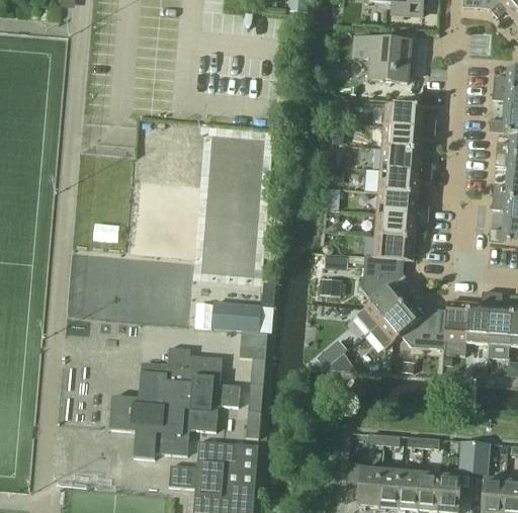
[(379,0),(393,1),(392,13),(421,15),(422,0),(379,0)]
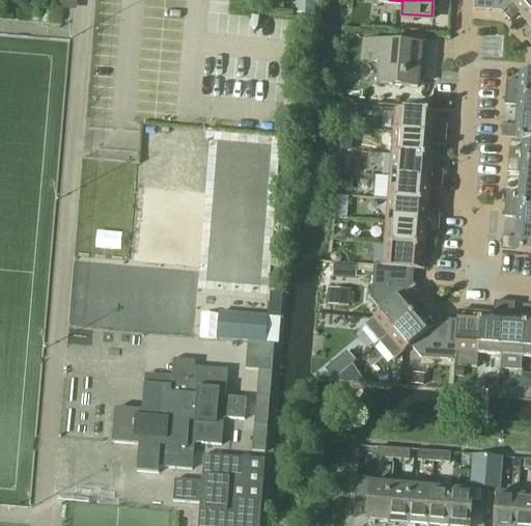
[(475,0),(474,6),(490,7),(490,4),(499,5),(503,9),(513,0),(475,0)]
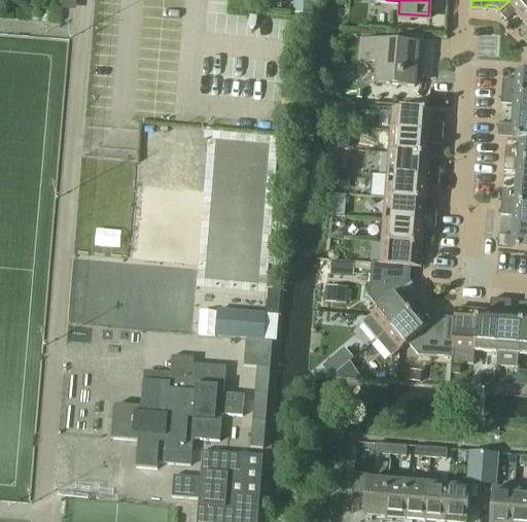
[(510,0),(499,9),(505,18),(518,7),(526,16),(526,14),(526,0),(510,0)]
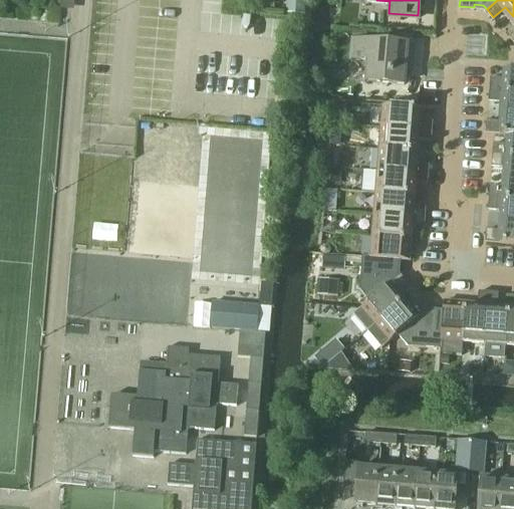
[(368,56),(366,78),(404,81),(406,57),(412,58),(414,42),(353,37),(351,55),(368,56)]
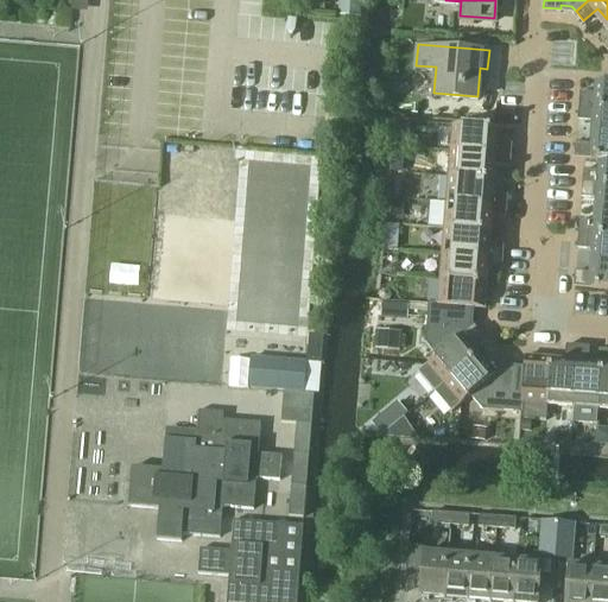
[(580,88),(578,102),(607,103),(607,77),(599,77),(597,90),(580,88)]
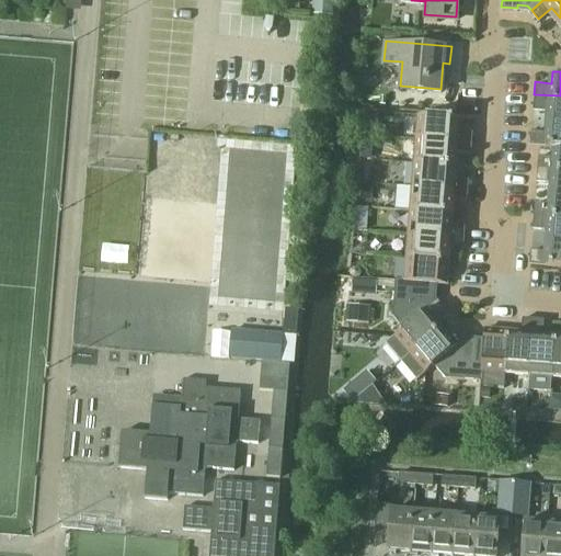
[(533,108),(549,109),(549,120),(560,120),(560,95),(534,94),(533,108)]
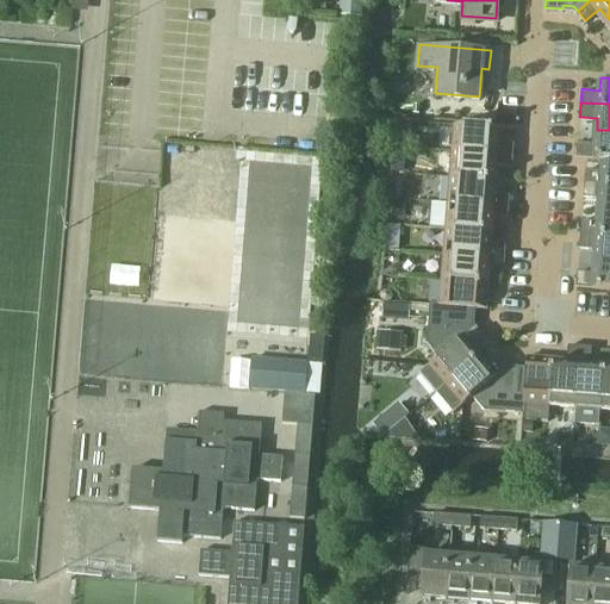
[(454,122),(452,148),(512,153),(514,141),(496,139),(497,125),(454,122)]
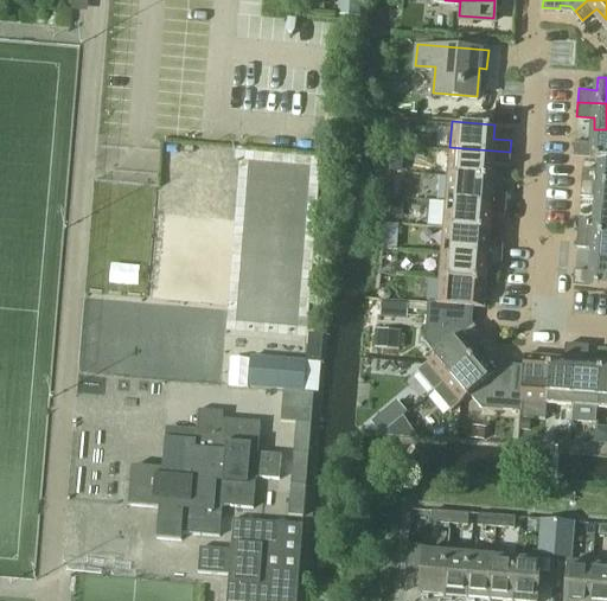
[(575,139),(574,154),(583,154),(606,155),(606,129),(594,129),(593,140),(575,139)]
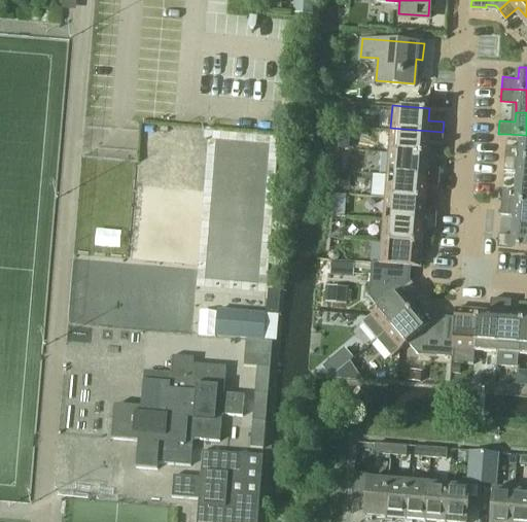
[(390,128),(388,149),(425,152),(426,140),(442,142),(443,132),(390,128)]
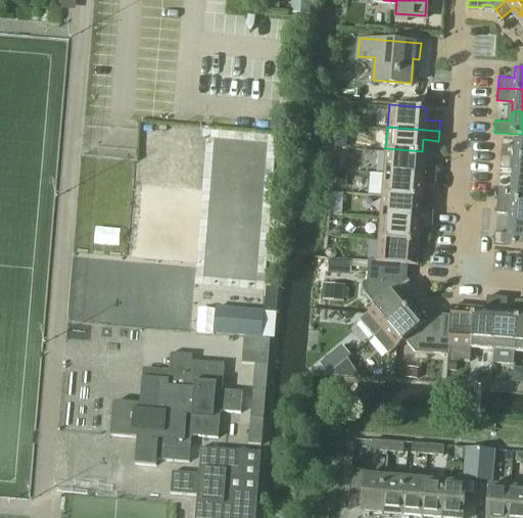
[(502,142),(501,154),(522,155),(522,134),(503,133),(518,134),(517,144),(502,142)]
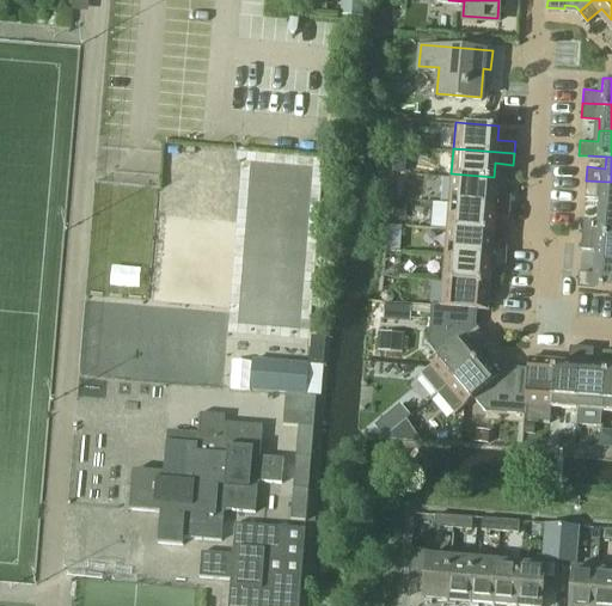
[(451,173),(450,200),(510,204),(510,193),(493,191),(494,177),(451,173)]
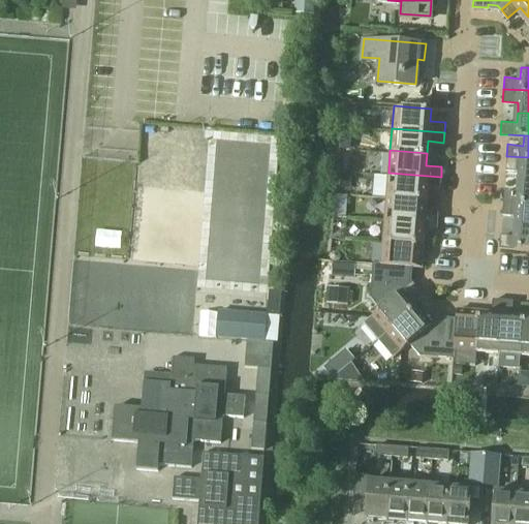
[(337,165),(346,166),(347,155),(337,154),(337,165)]
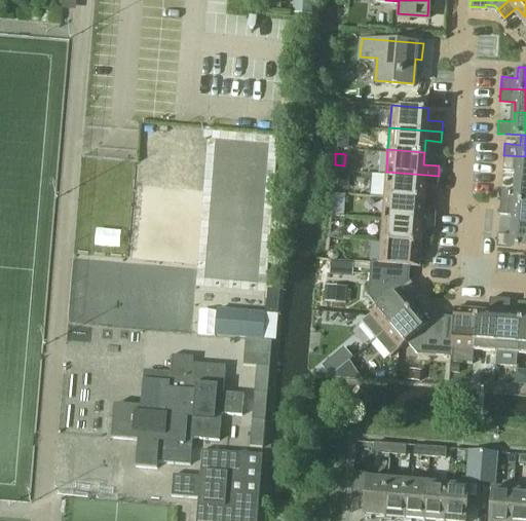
[(502,168),(518,169),(518,179),(525,179),(525,156),(503,155),(502,168)]
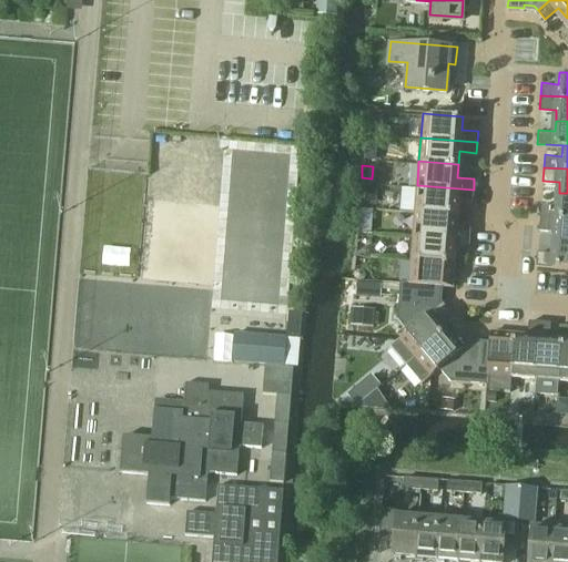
[(362,198),(377,198),(377,183),(362,182),(362,198)]
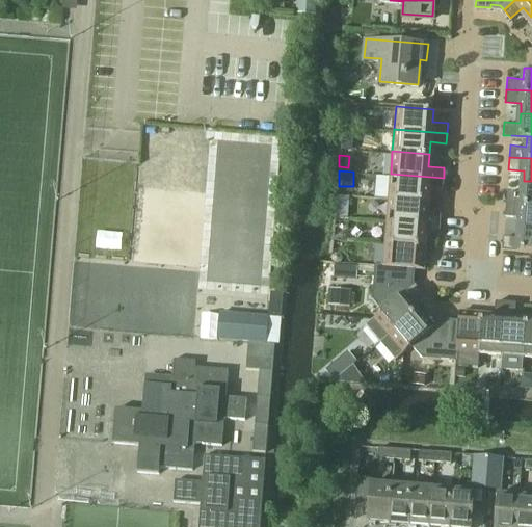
[(375,173),(374,194),(389,195),(426,199),(427,186),(443,188),(444,178),(391,174),(375,173)]
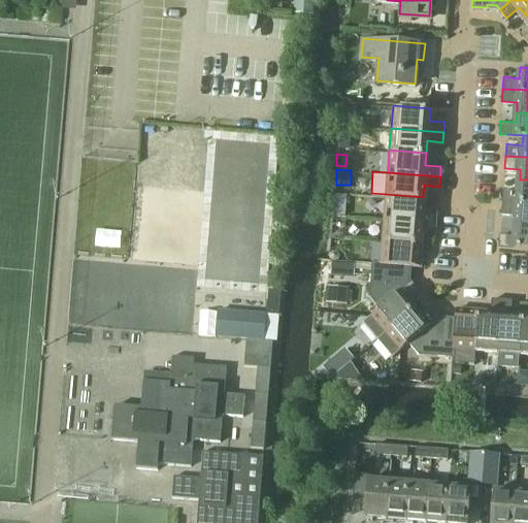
[(503,188),(502,200),(527,202),(527,180),(520,180),(519,190),(503,188)]
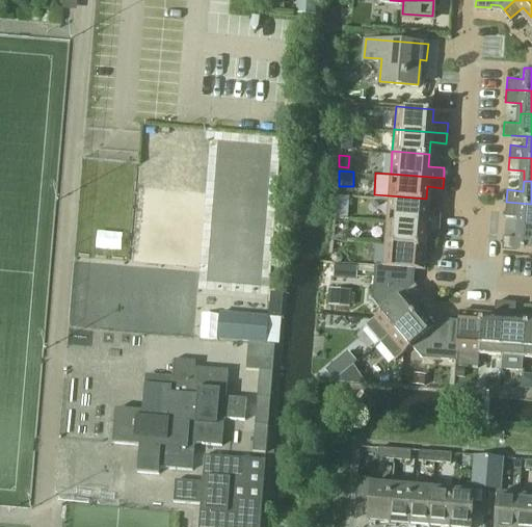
[(389,195),(387,218),(440,222),(441,212),(425,211),(426,199),(389,195)]
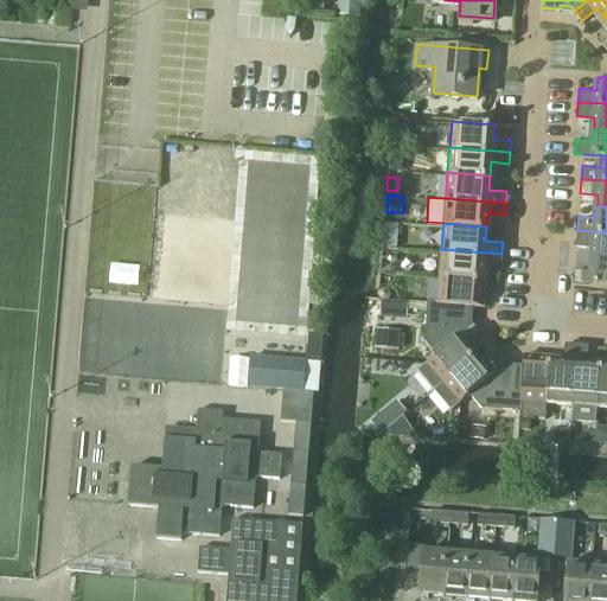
[(576,244),(594,245),(593,257),(606,257),(606,232),(577,230),(576,244)]
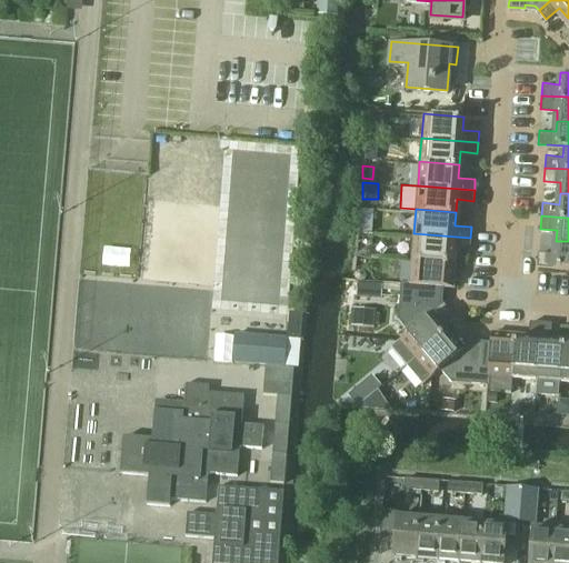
[(358,229),(367,230),(368,219),(359,218),(358,229)]
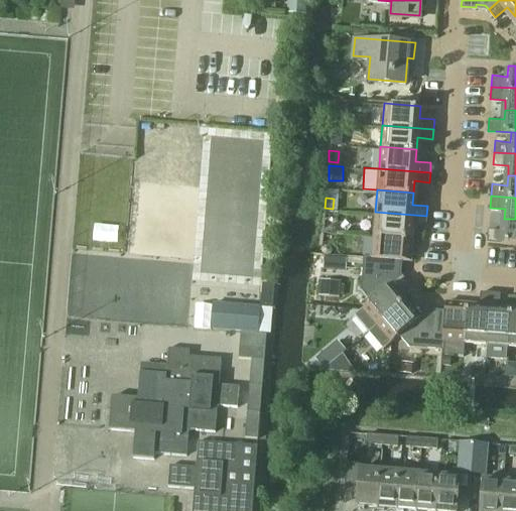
[(375,212),(374,232),(409,235),(410,224),(425,226),(426,216),(375,212)]
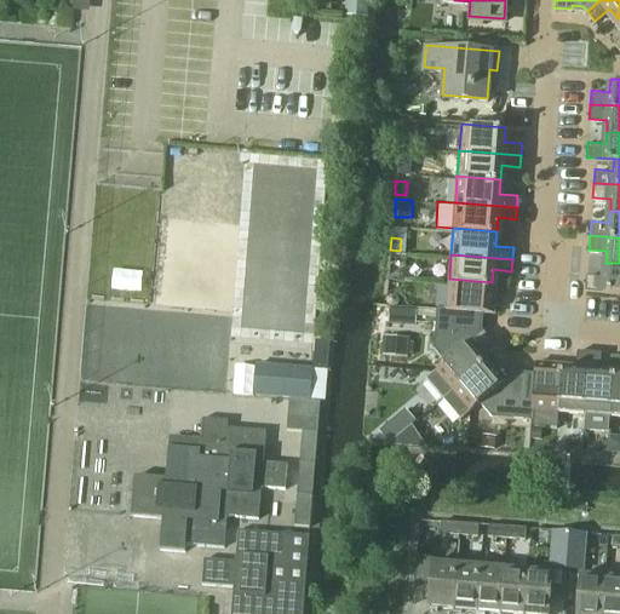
[(586,273),(585,288),(619,291),(619,263),(606,263),(604,275),(586,273)]
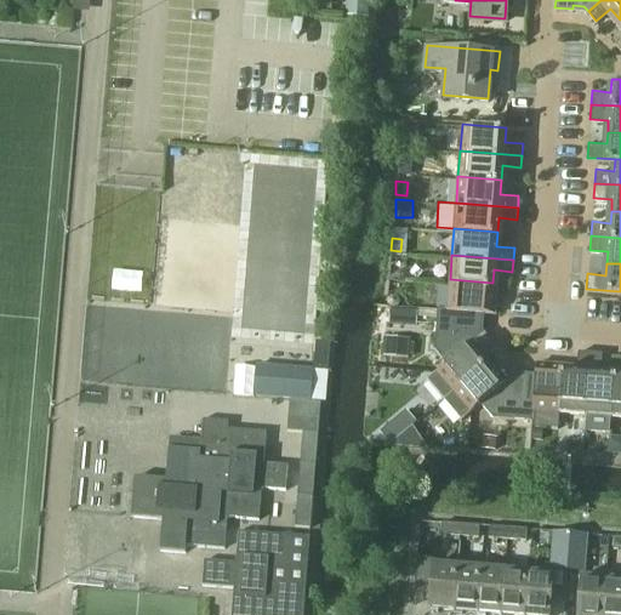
[(448,306),(448,307),(479,309),(483,311),(495,311),(496,296),(493,296),(493,284),(493,283),(450,279),(449,280),(448,306)]
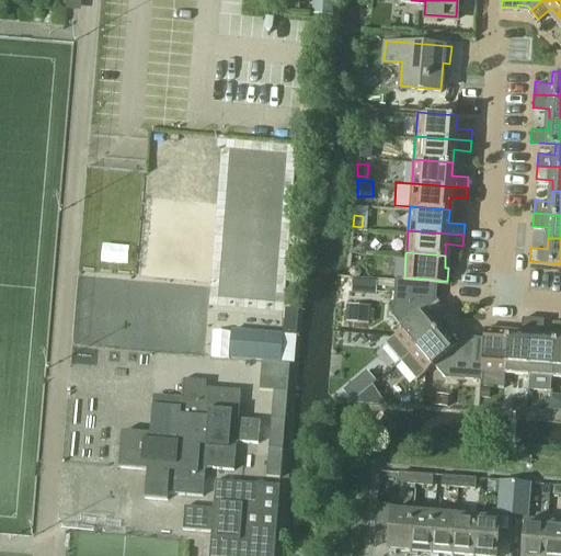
[(395,279),(392,313),(403,325),(436,296),(432,292),(433,280),(404,278),(404,276),(396,276),(395,279)]
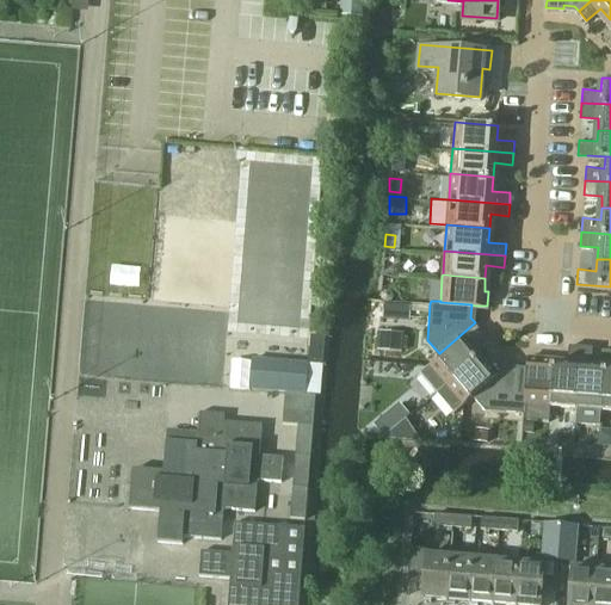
[(429,362),(420,370),(437,390),(479,355),(469,344),(483,332),(475,322),(439,353),(429,362)]
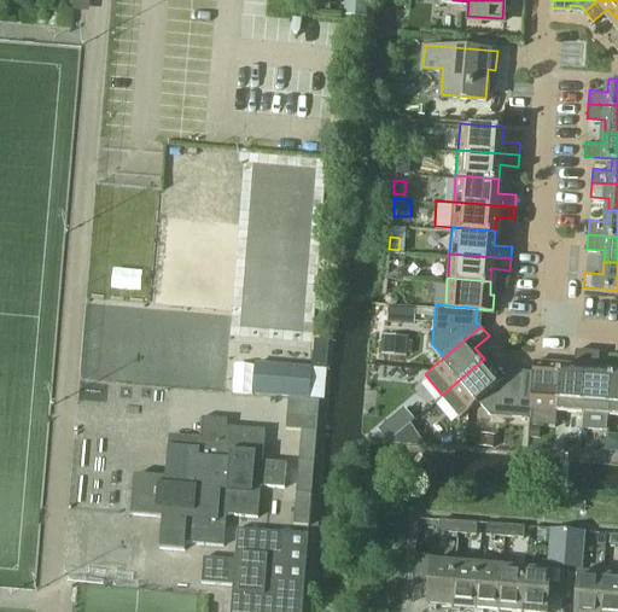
[(314,336),(312,363),(325,365),(327,337),(314,336)]
